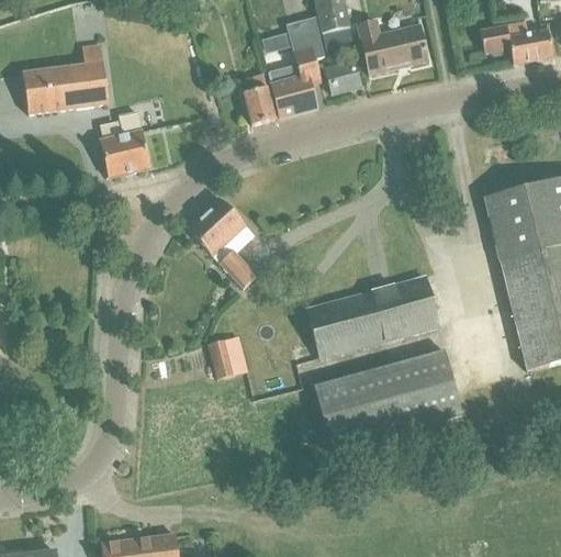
[(349,26),(343,0),(315,0),(322,32),(349,26)]
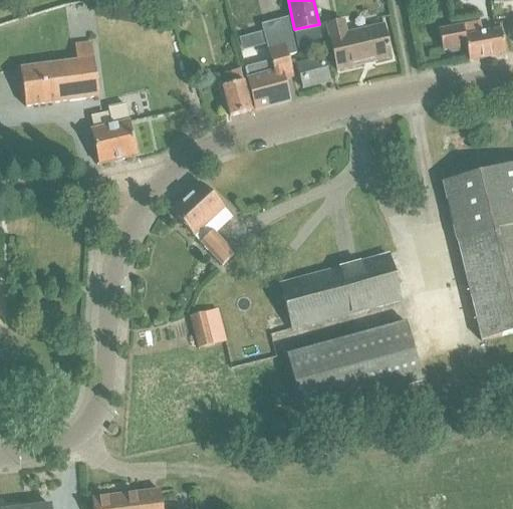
[(263,29),(240,35),(244,47),(267,41),(268,45),(272,58),(245,65),(256,105),(257,106),(289,97),(283,75),(294,72),(289,53),(297,51),(288,15),(261,22),(263,29)]
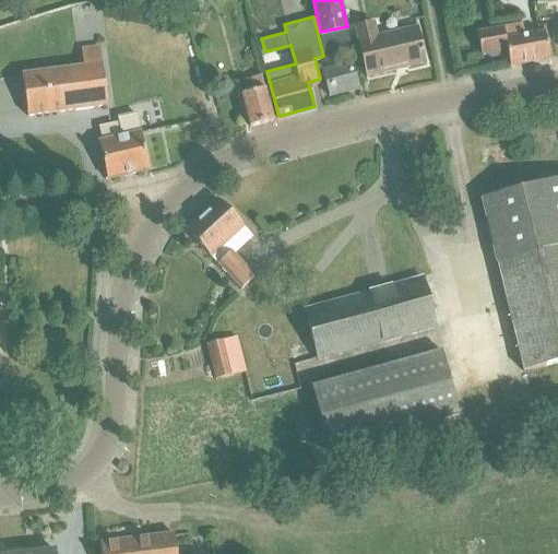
[(367,73),(426,60),(417,24),(377,34),(374,20),(356,24),(367,73)]
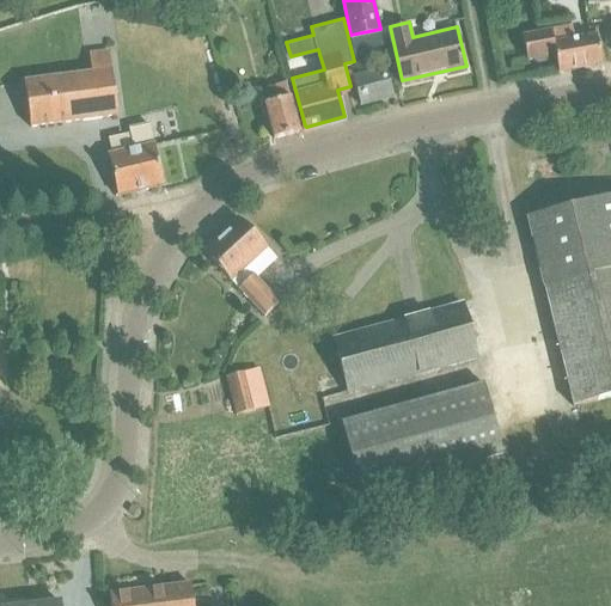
[(572,23),(523,31),(527,56),(532,55),(538,60),(545,59),(550,51),(555,51),(558,69),(602,61),(597,31),(574,35),(572,23)]
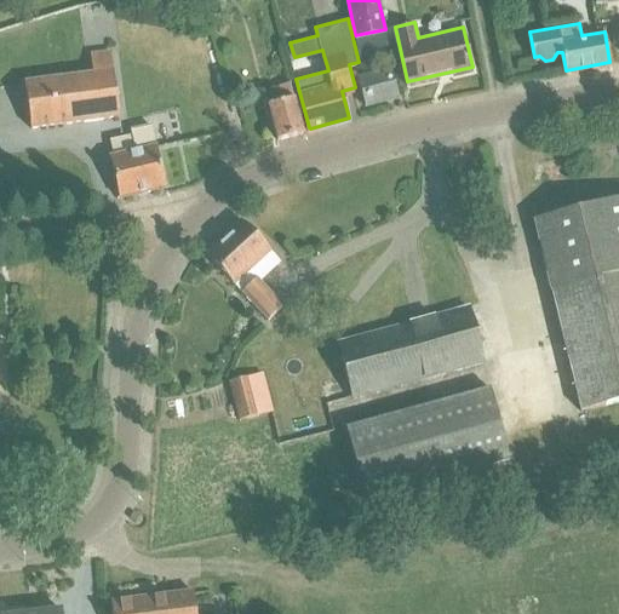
[(120,113),(115,73),(113,47),(91,51),(93,69),(24,79),(30,124),(120,113)]
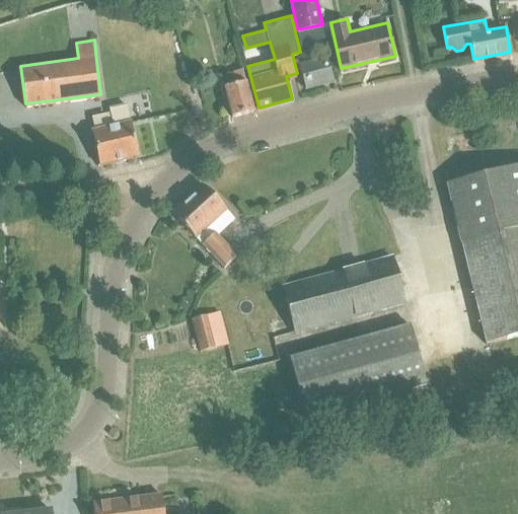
[(327,56),(299,63),(305,85),(334,78),(327,56)]
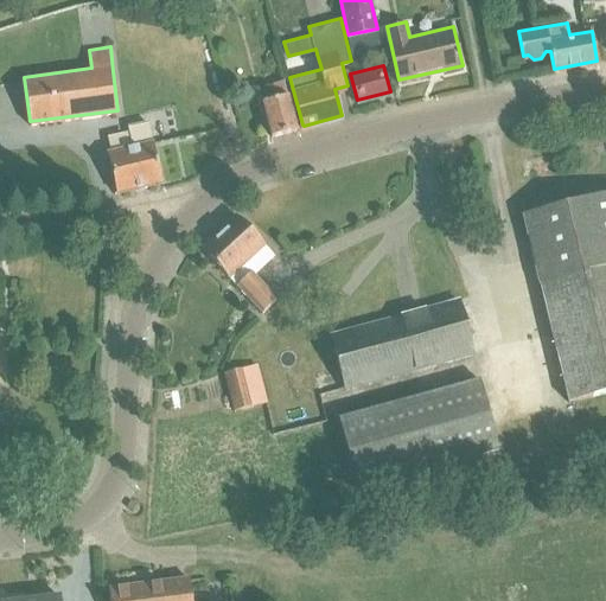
[(298,127),(285,78),(273,81),(276,96),(262,100),(272,134),(298,127)]
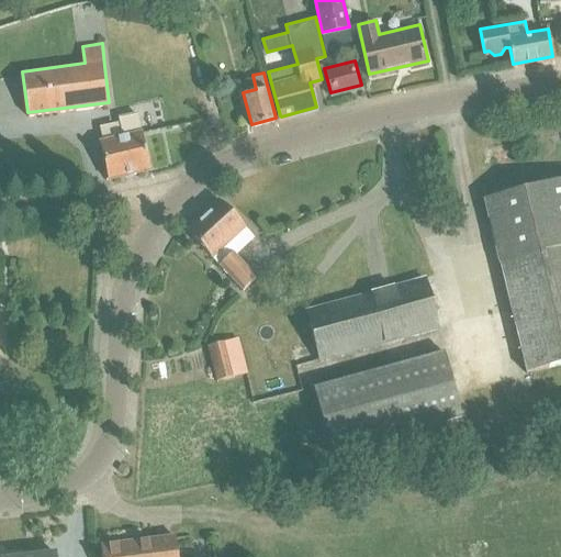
[(123,134),(100,138),(108,176),(150,166),(142,130),(137,110),(119,113),(123,134)]
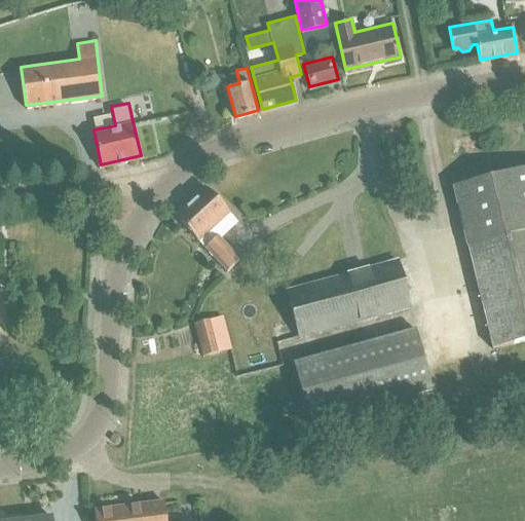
[(524,164),(454,182),(469,243),(493,344),(524,336),(524,164)]
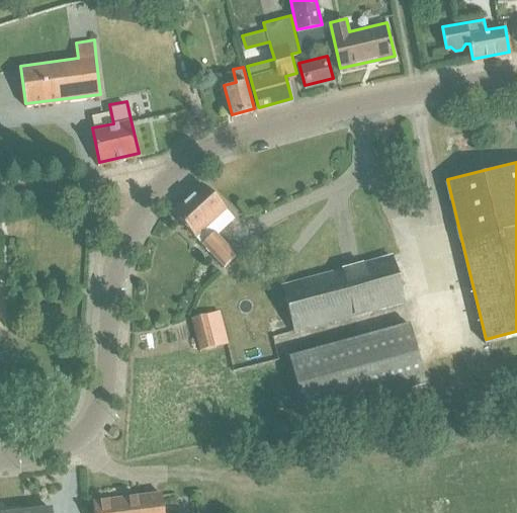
[(226,206),(202,181),(172,209),(195,235),(226,206)]
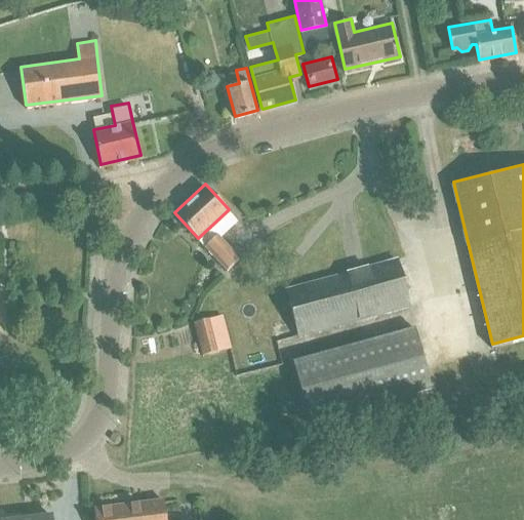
[(218,233),(209,242),(205,245),(227,269),(240,255),(218,233)]
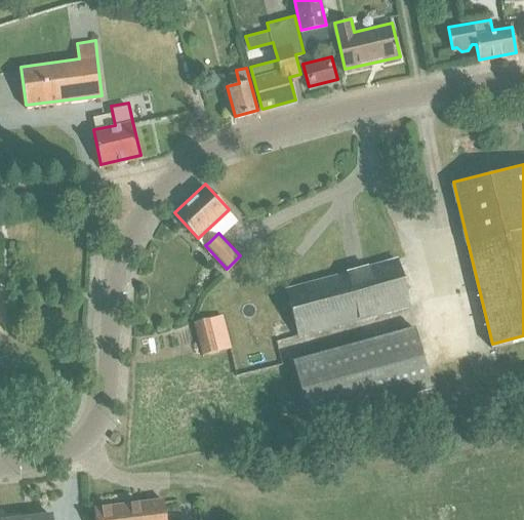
[(397,257),(287,288),(299,333),(409,303),(397,257)]
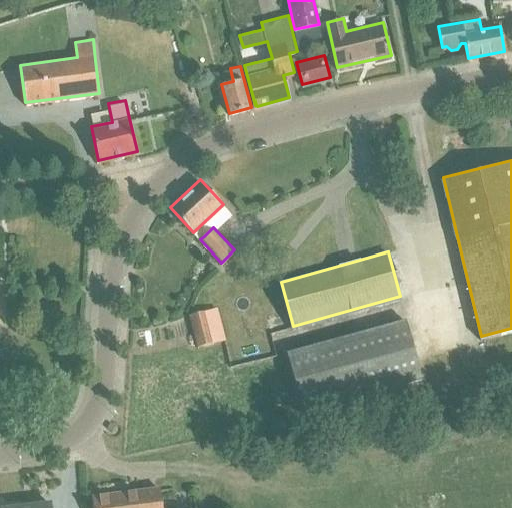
[(225,337),(217,305),(189,313),(197,344),(225,337)]
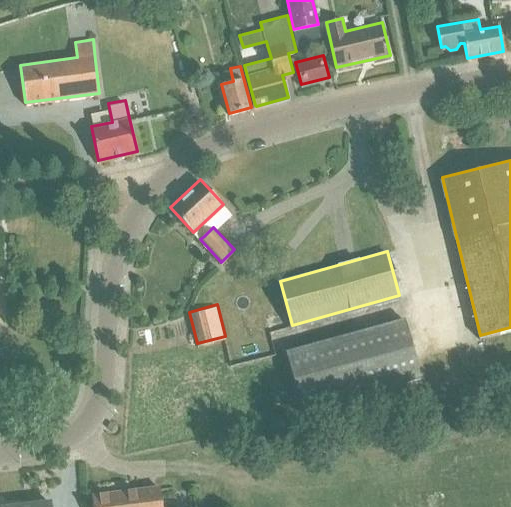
[(305,407),(421,375),(405,317),(289,349),(305,407)]
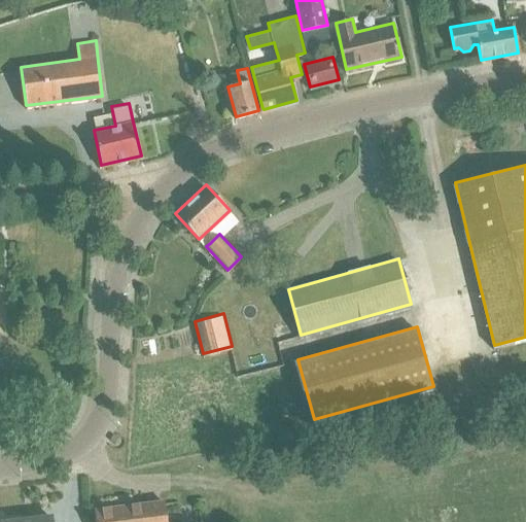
[(263,367),(265,408),(297,407),(295,366),(263,367)]
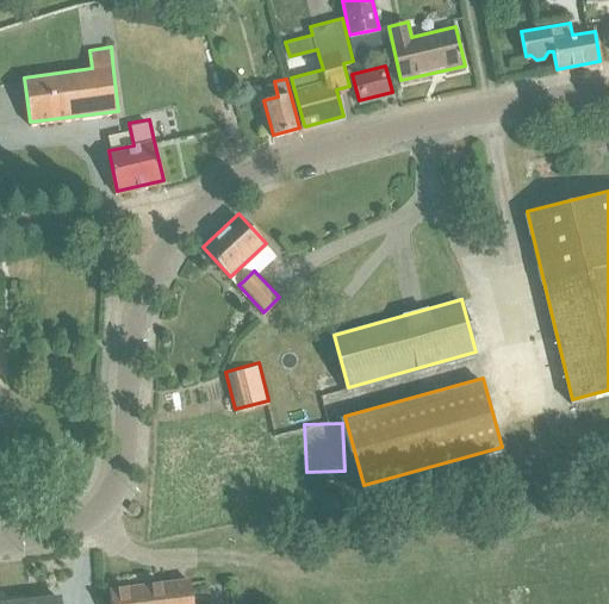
[(192,603),(190,579),(111,589),(112,603),(192,603)]
